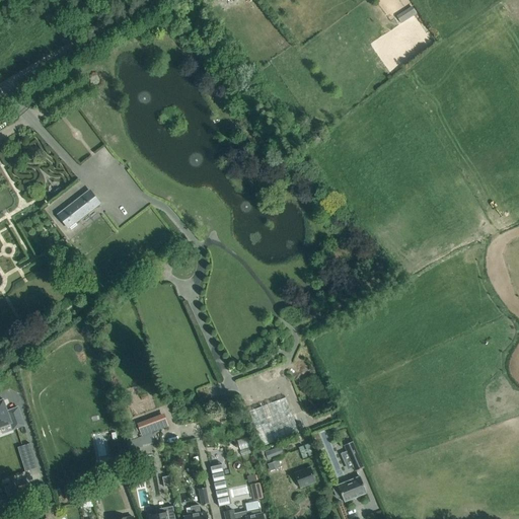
[(396,17),(400,23),(416,13),(412,8),(396,17)]
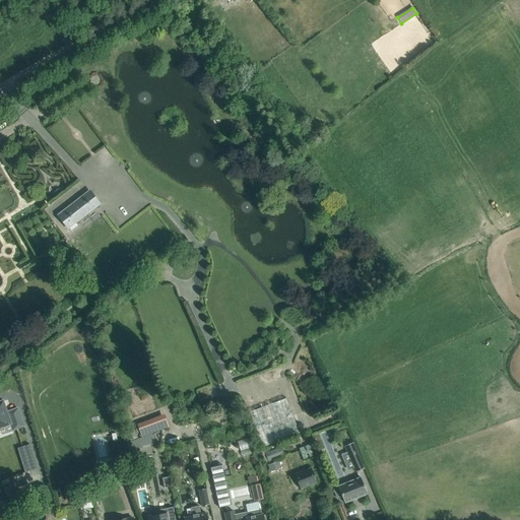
[(58,215),(68,229),(69,228),(71,230),(77,225),(75,223),(101,204),(89,191),(90,193),(60,216),(58,215)]
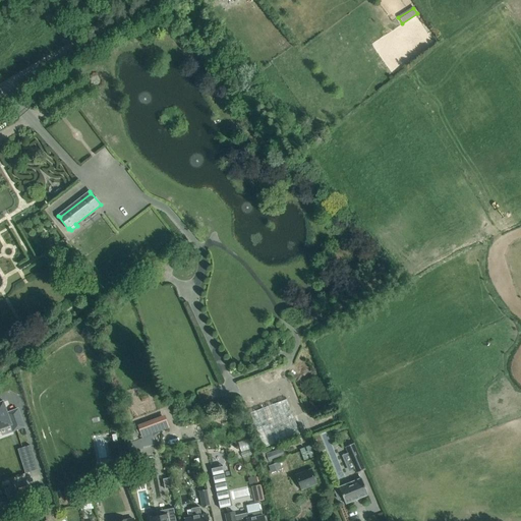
[(287,399),(250,413),(257,432),(264,448),(300,433),(297,425),(287,399)]
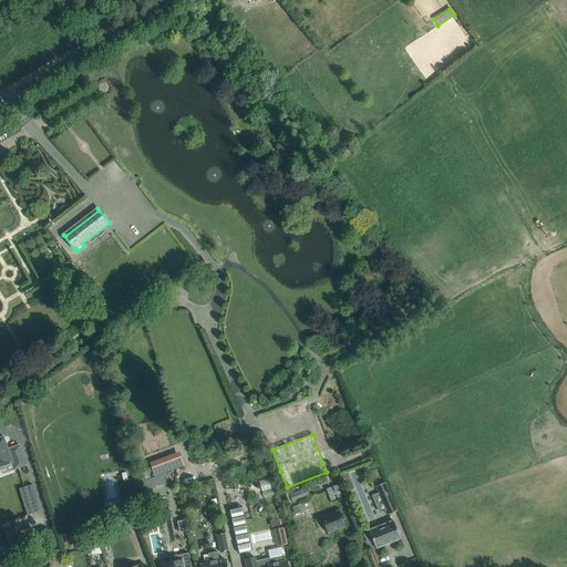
[(0,464),(10,461),(12,467),(23,463),(17,445),(7,449),(4,444),(3,445),(0,437),(0,464)]
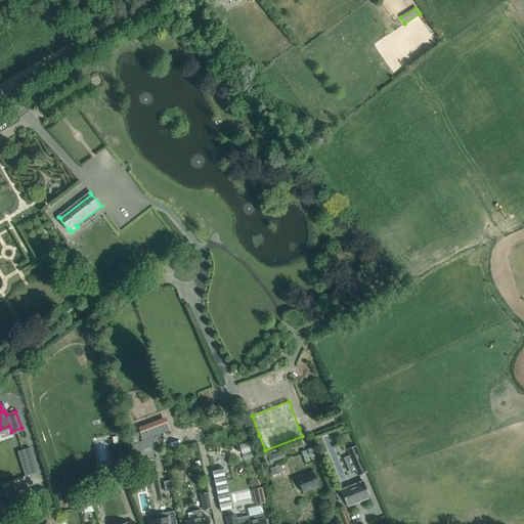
[(156,447),(154,437),(129,446),(131,453),(144,451),(143,449),(156,447)]
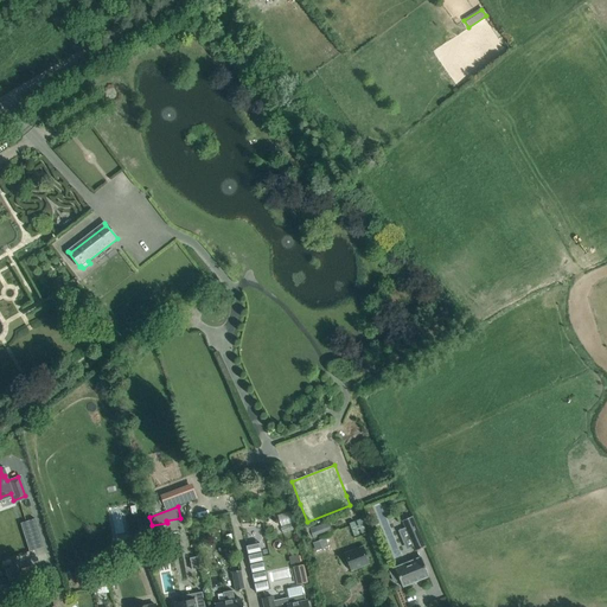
[(411,516),(402,521),(415,551),(426,547),(411,516)]
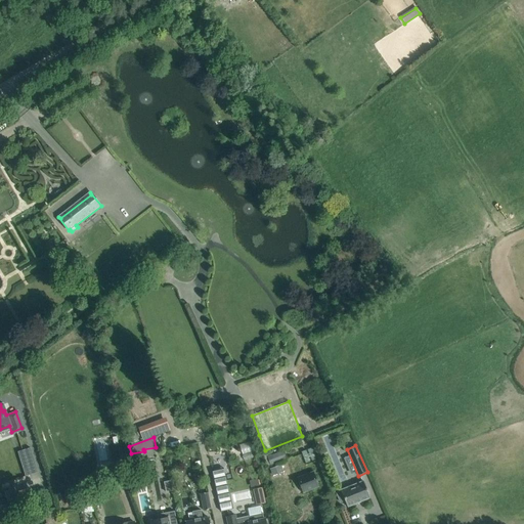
[(30,448),(17,452),(26,476),(38,472),(30,448)]
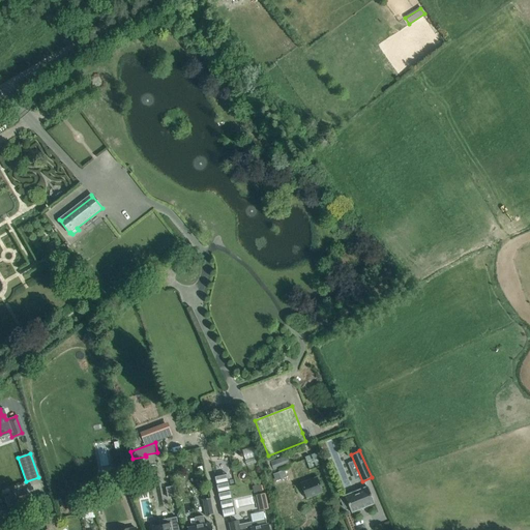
[(287,455),(267,463),(270,471),(290,464),(287,455)]
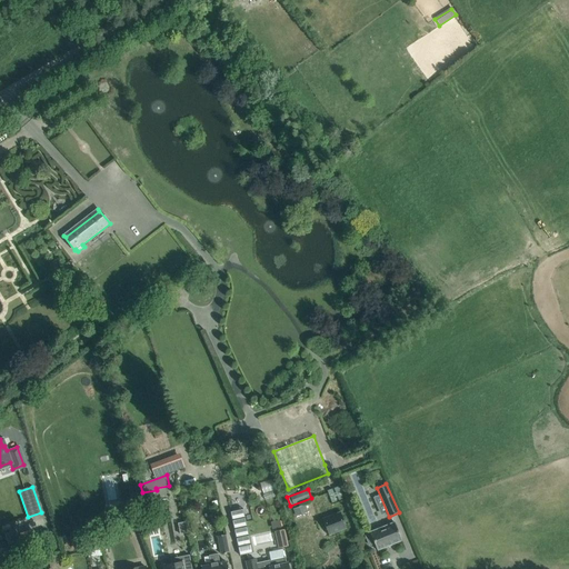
[(242,508),(230,510),(240,555),(252,552),(242,508)]
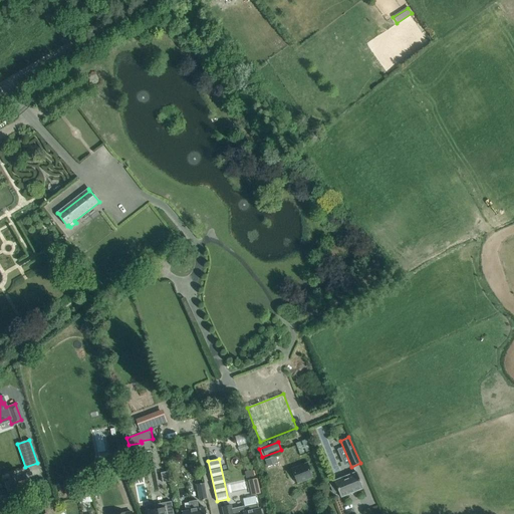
[(132,461),(119,467),(126,482),(139,476),(132,461)]
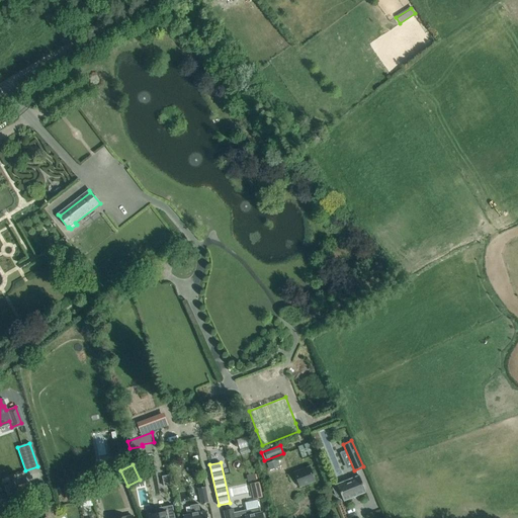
[(310,466),(293,472),(299,488),(316,481),(310,466)]
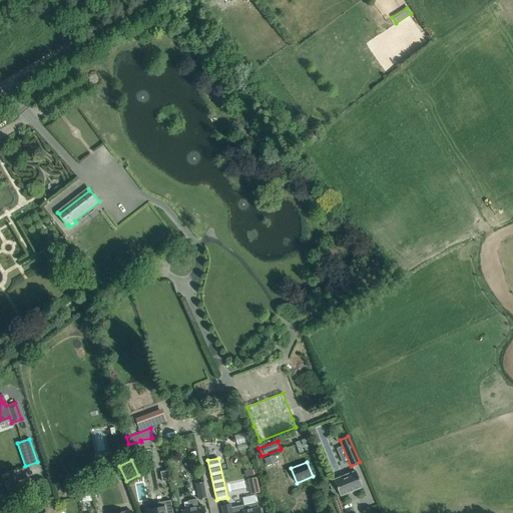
[(167,470),(160,472),(162,482),(169,480),(167,470)]
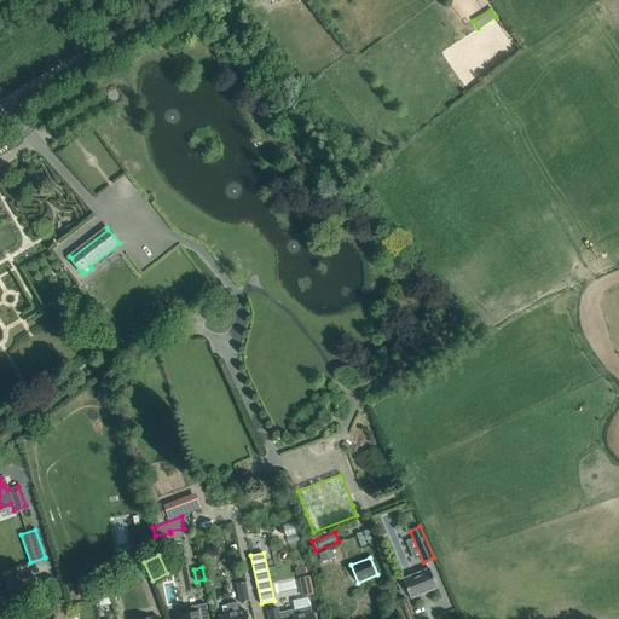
[(403,580),(398,583),(401,594),(408,591),(410,599),(438,588),(429,568),(403,579),(403,580)]
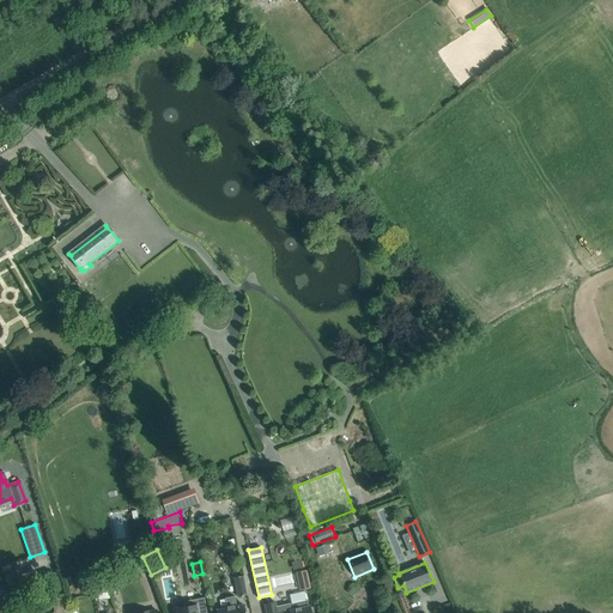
[(307,570),(296,572),(301,590),(311,588),(307,570)]
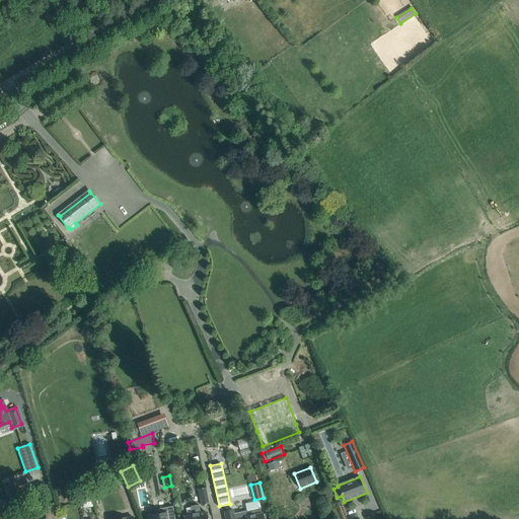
[(206,488),(198,489),(202,506),(209,504),(206,488)]
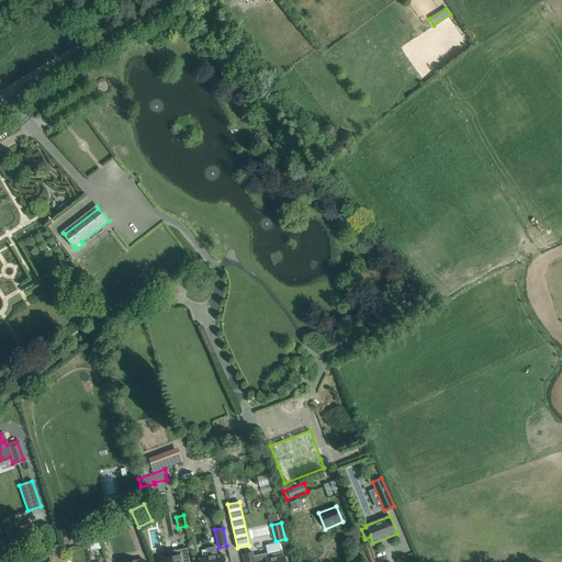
[(20,536),(8,538),(11,551),(23,549),(20,536)]
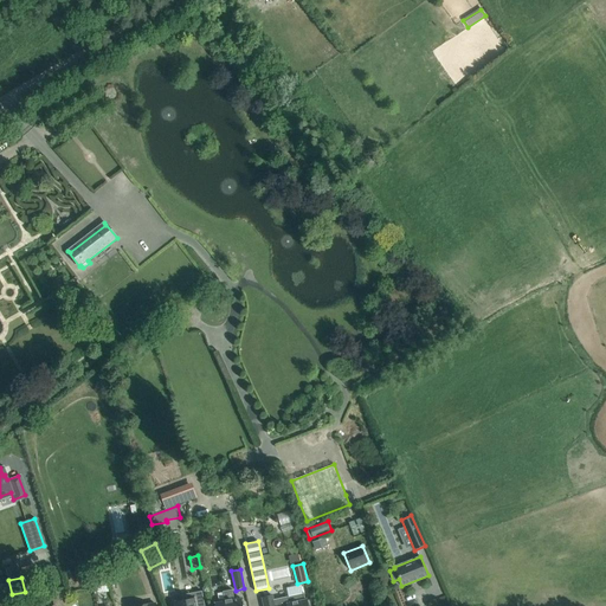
[(64,587),(51,590),(53,605),(69,605),(65,592),(64,587)]
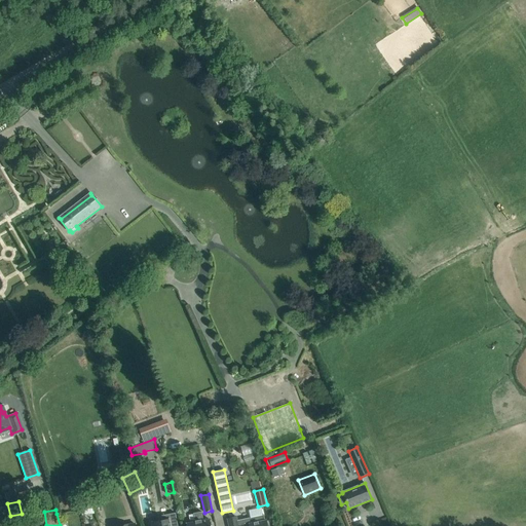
[(194,522),(186,523),(186,525),(210,525),(209,519),(203,520),(201,512),(193,514),(194,522)]
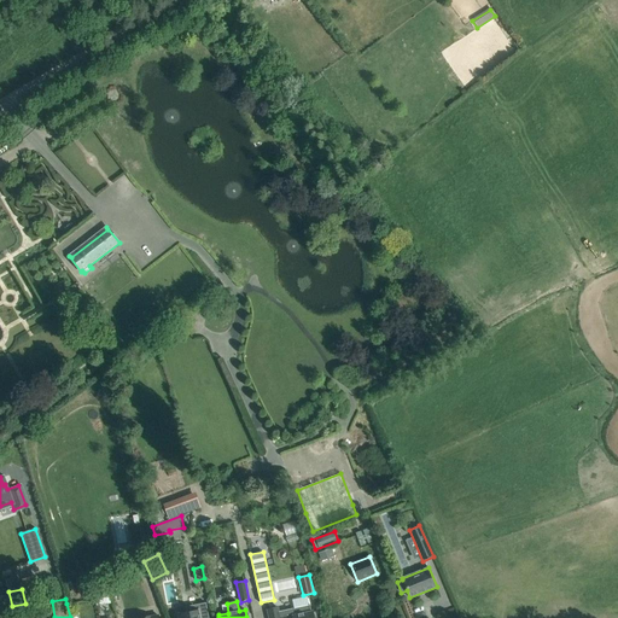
[(186,612),(176,613),(176,617),(208,617),(205,602),(185,606),(186,612)]
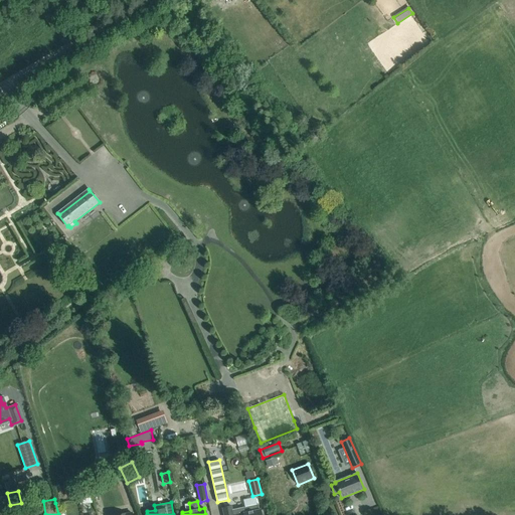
[(231,506),(222,508),(223,512),(223,514),(263,514),(263,510),(261,511),(260,505),(232,510),(231,506)]
